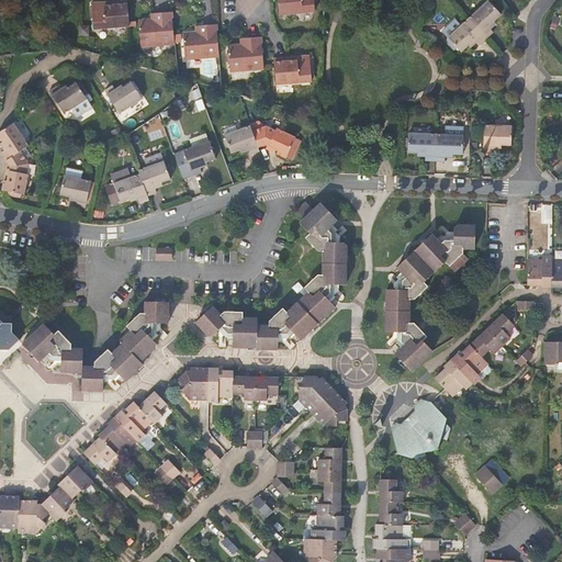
[(311,0),(276,0),(278,18),(313,14),(311,0)]
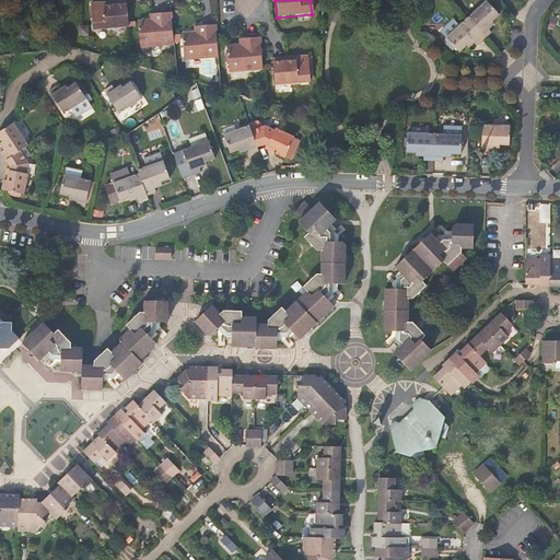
[(486,0),(478,8),(467,18),(485,36),(491,31),(488,27),(487,25),(492,20),(500,13),(496,9),(491,3),(488,0),(486,0)]
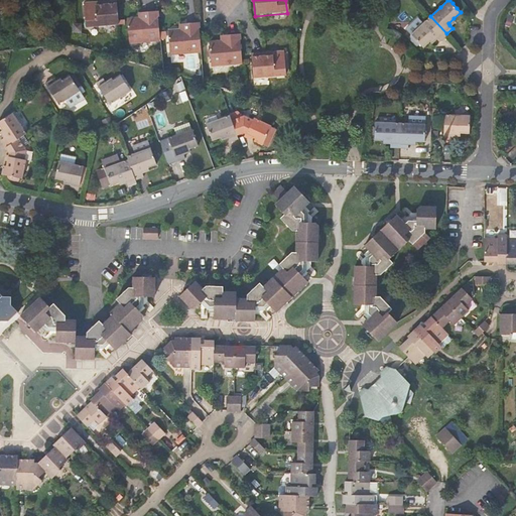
[(95,7),(95,4),(83,5),(85,28),(118,26),(116,8),(116,6),(95,7)]
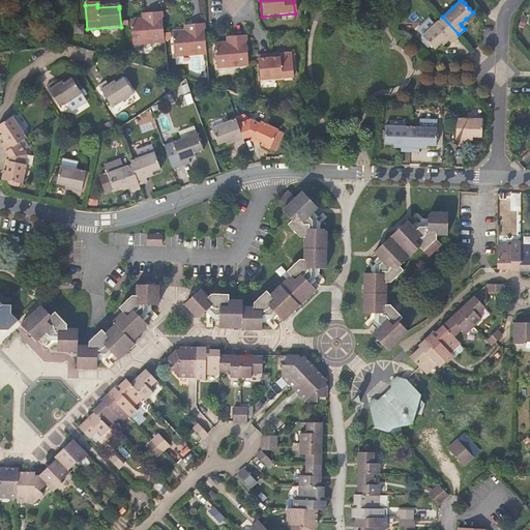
[(160,15),(146,16),(147,22),(142,23),(129,24),(131,46),(164,43),(160,15)]
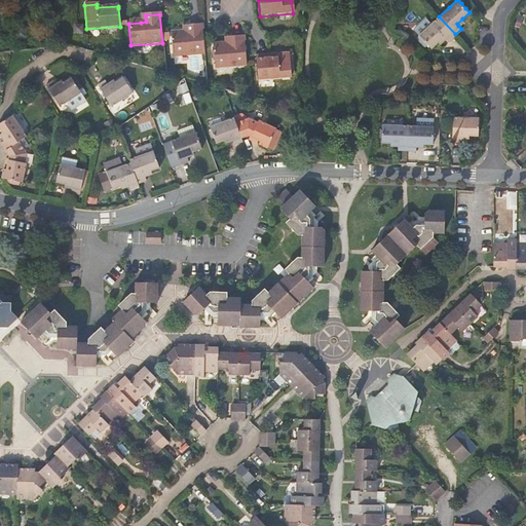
[(414,28),(419,34),(423,37),(428,43),(431,47),(439,40),(444,36),(446,37),(448,40),(455,34),(439,16),(433,23),(427,16),(414,28)]
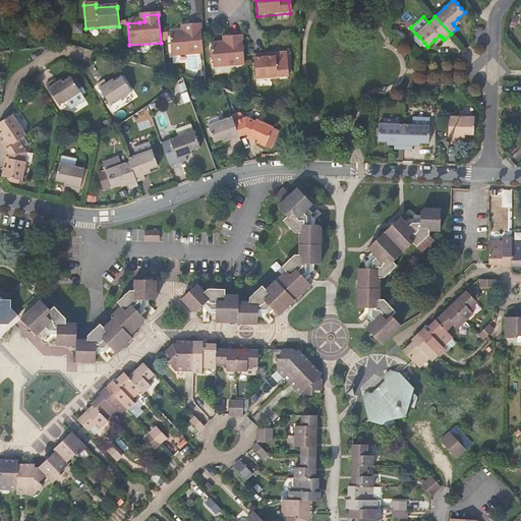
[(198,24),(184,25),(185,33),(180,33),(168,34),(170,57),(201,55),(198,26),(198,24)]
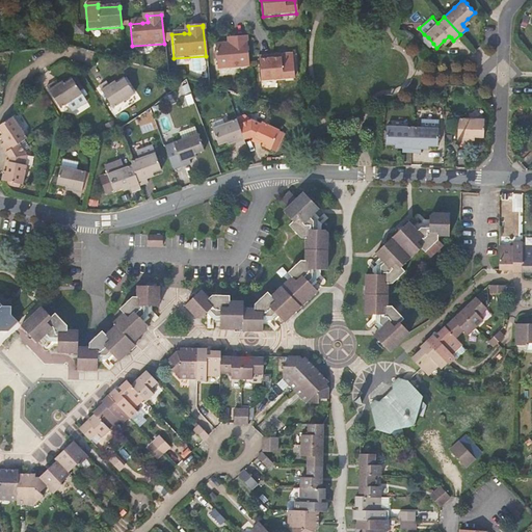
[(245,38),(232,40),(232,46),(227,47),(214,48),(216,71),(248,68),(245,38)]
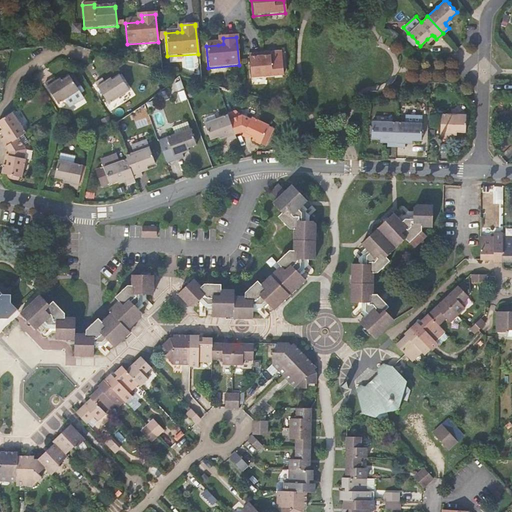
[(269,59),(248,60),(250,79),(283,77),(281,54),(268,55),(269,59)]
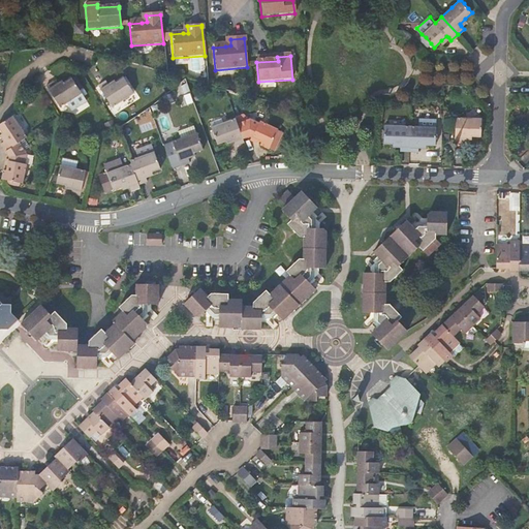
[(125,75),(116,81),(110,84),(109,82),(107,80),(99,85),(113,104),(134,90),(125,75)]
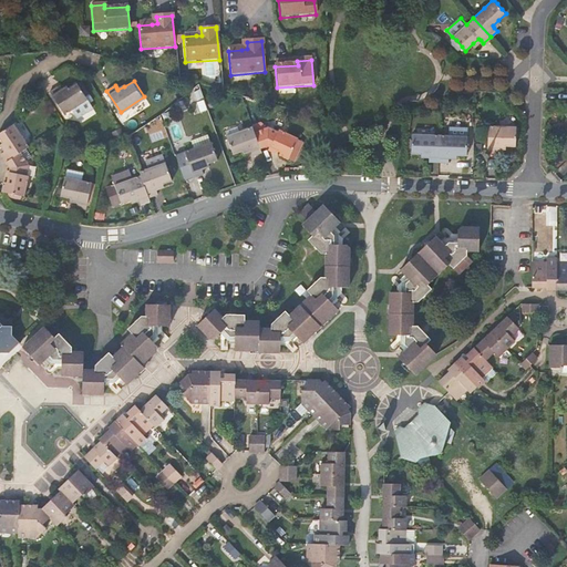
[(78,82),(70,86),(64,91),(62,89),(60,85),(52,90),(66,112),(89,98),(78,82)]
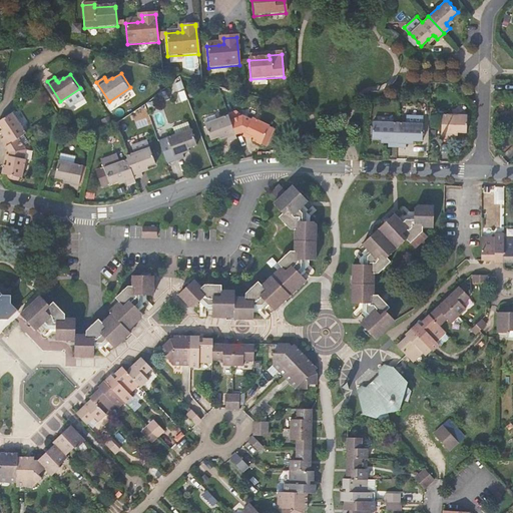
[(237,109),(228,112),(229,113),(236,132),(242,130),(245,131),(253,134),(255,136),(254,138),(264,142),(266,136),(270,129),(272,123),(254,115),(253,118),(244,114),(239,115),(237,109)]
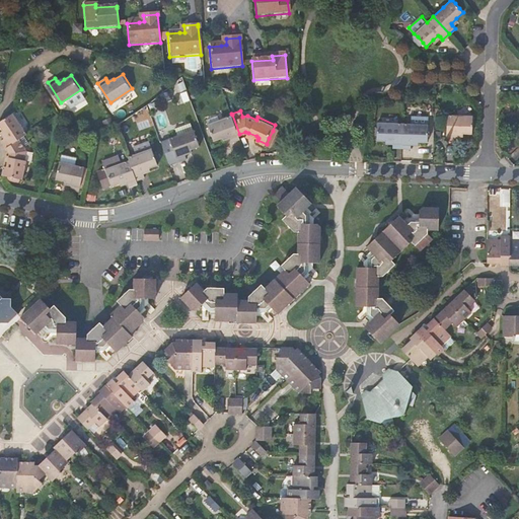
[(27,134),(14,112),(0,121),(0,123),(2,127),(4,130),(8,136),(5,138),(2,139),(7,147),(19,139),(27,134)]
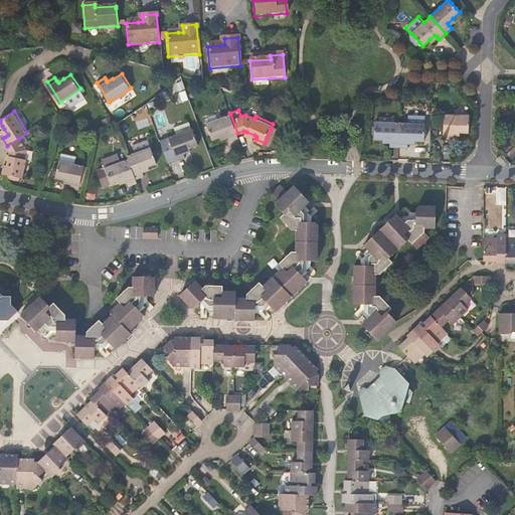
[(230,140),(238,137),(237,133),(230,114),(207,122),(213,139),(221,136),(228,134),(229,136),(230,140)]
